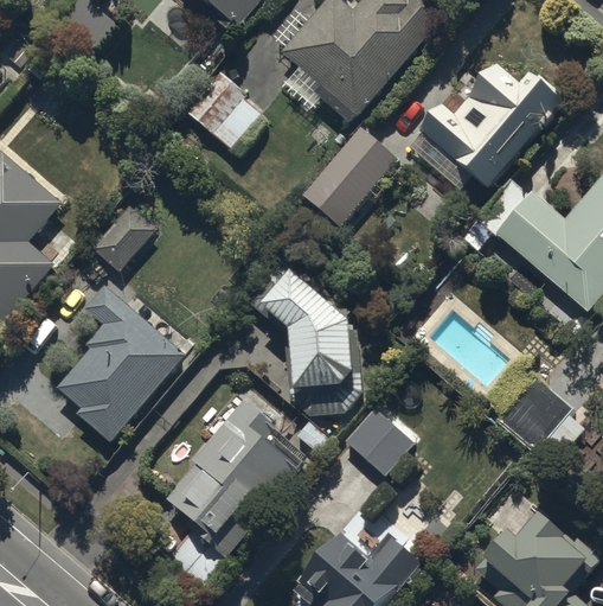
[(206,0),(216,7),(210,16),(223,27),(230,19),(238,25),(258,0),(206,0)]
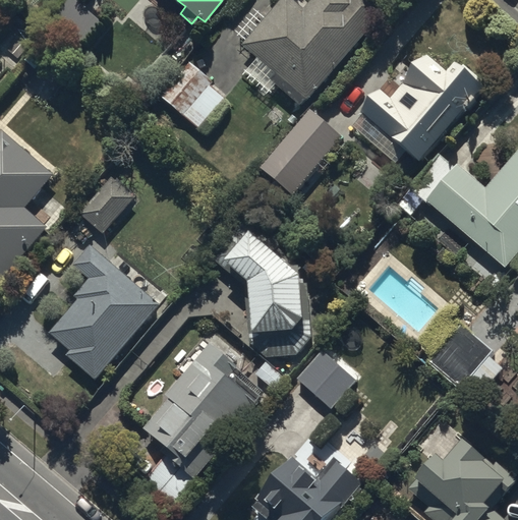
[(301,6),(293,0),(276,0),(240,42),(272,69),(267,75),(299,103),(386,3),(381,0),(307,0),(301,6)]
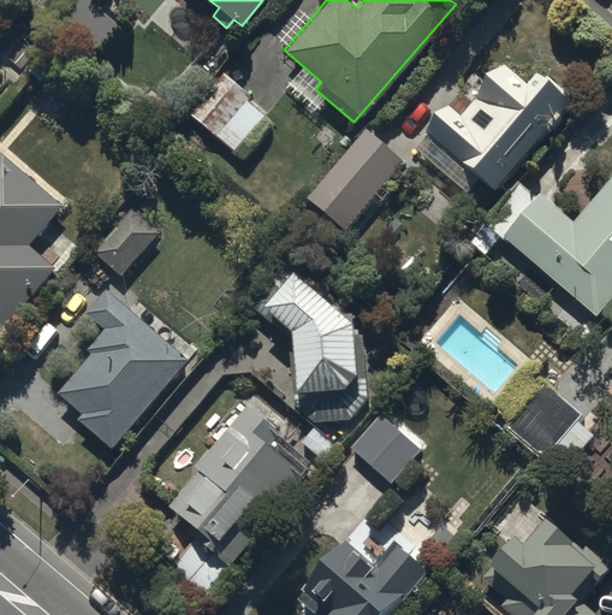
[(423,126),(429,131),(415,148),(465,190),(479,175),(493,188),(571,98),(538,67),(524,82),(499,60),(473,90),(467,86),(450,105),(445,101),(423,126)]
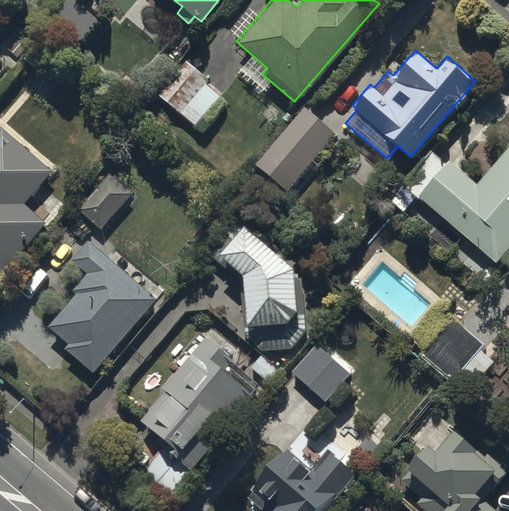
[(206,78),(181,58),(155,92),(194,123),(219,93),(204,81),(206,78)]
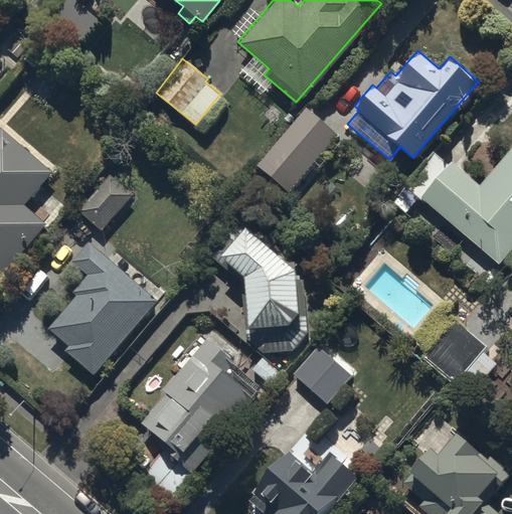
[(335,133),(306,108),(257,165),(287,190),(335,133)]
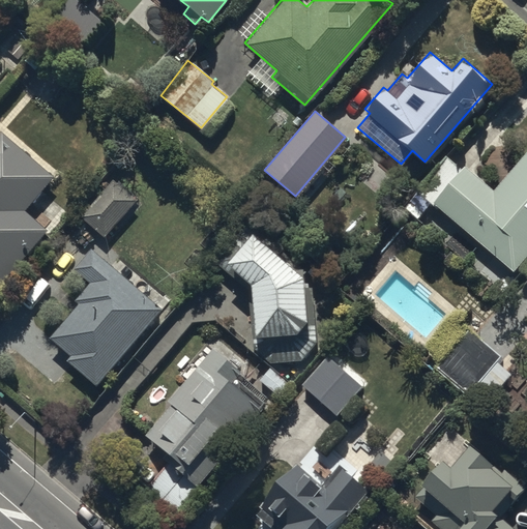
[(0,282),(46,228),(22,209),(50,176),(0,135),(0,282)]
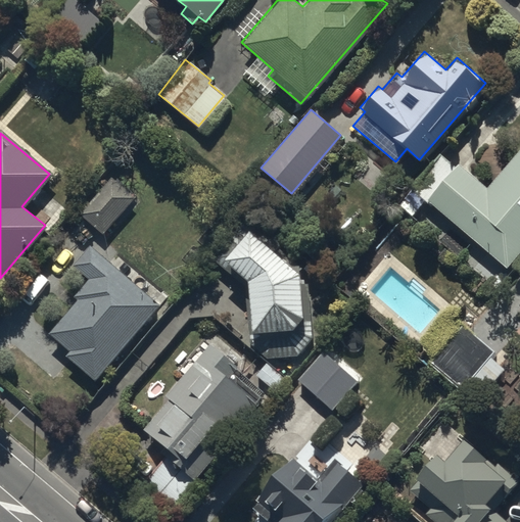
[(519,146),(485,187),(459,164),(456,168),(438,153),(408,188),(425,202),(428,200),(504,266),(519,247),(519,146)]
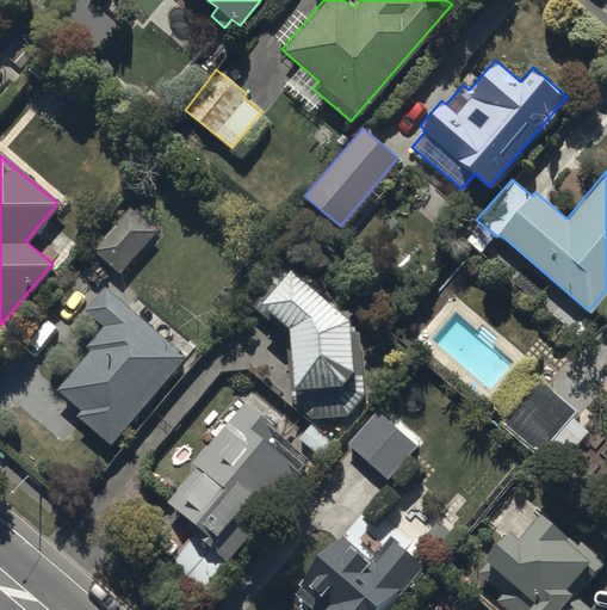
[(130,211),(93,254),(121,278),(159,235),(130,211)]
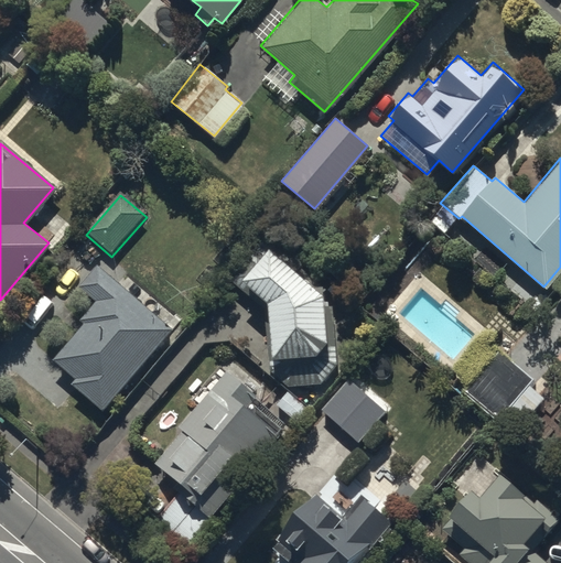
[(243,289),(248,282),(268,300),(272,385),(319,381),(335,363),(332,290),(261,228),(223,271),(243,289)]
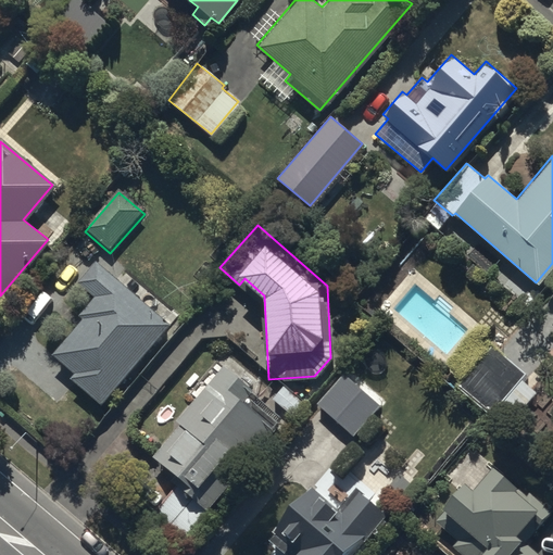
[(173,325),(97,260),(75,285),(92,299),(77,316),(83,320),(53,355),(75,374),(72,379),(103,406),(173,325)]
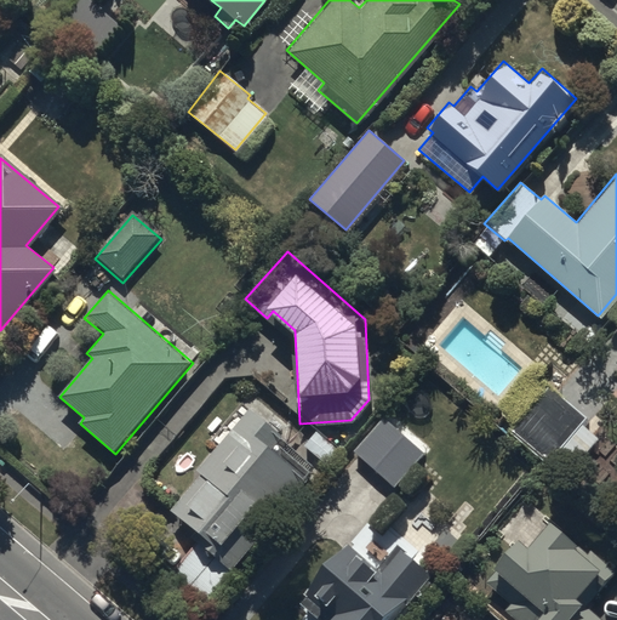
[(584,416),(547,386),(509,433),(547,464),(584,416)]
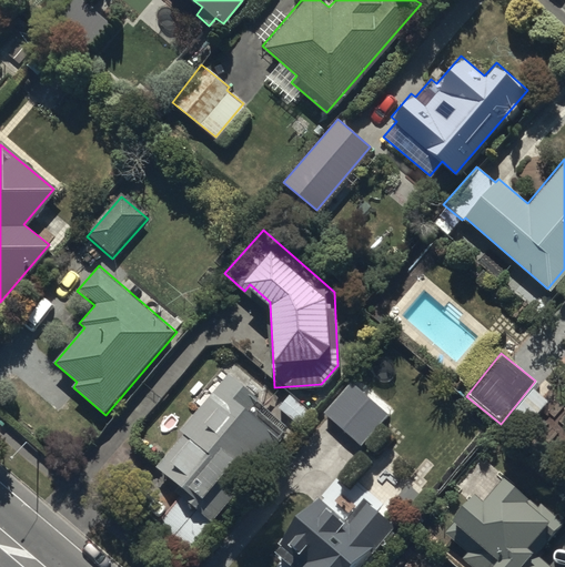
[(182,435),(154,468),(179,488),(173,493),(179,497),(211,524),(284,436),(256,414),(264,405),(226,375),(179,433),(182,435)]
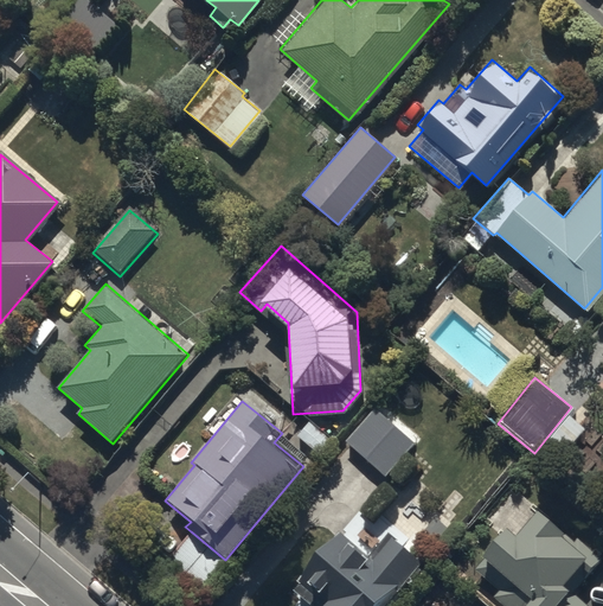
[(373,409),(344,442),(384,478),(414,445),(373,409)]
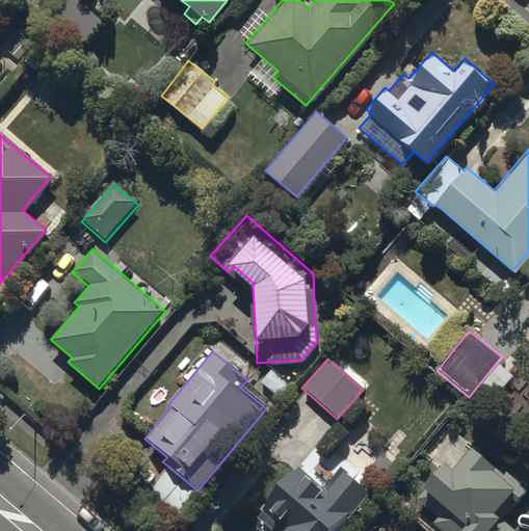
[(270,370),(259,382),(281,401),(292,389),(270,370)]
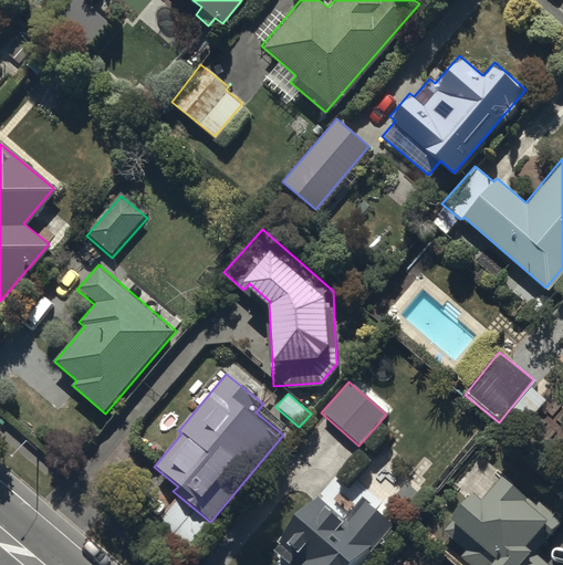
[(450,524),(442,533),(466,552),(459,560),(466,564),(545,564),(533,555),(561,524),(538,504),(535,508),(528,501),(503,480),(482,504),(475,497),(450,524)]
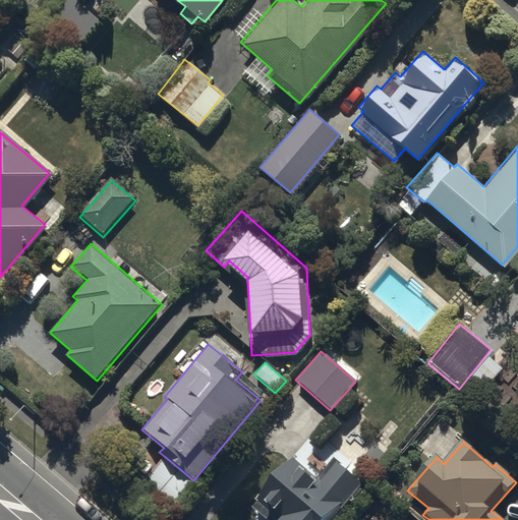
[(193,480),(164,456),(144,481),(172,506),(193,480)]
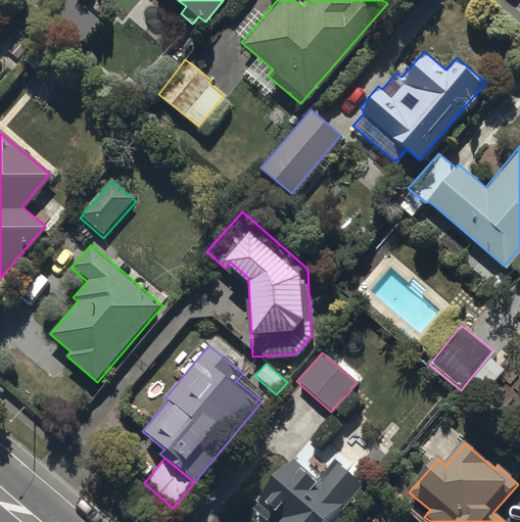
[(272,521),(332,521),(363,487),(337,465),(320,484),(292,462),(256,503),(275,519),(272,521)]
